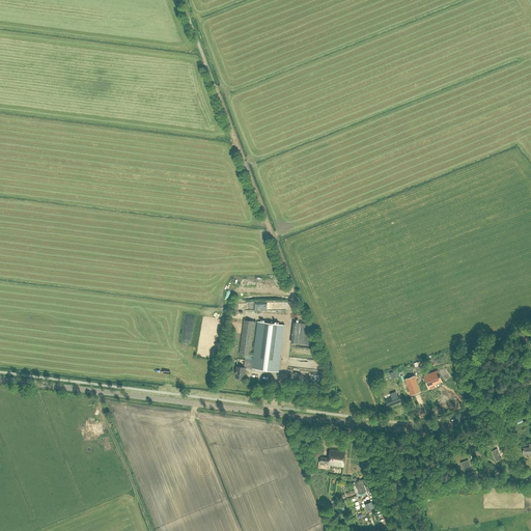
[(258,322),(254,354),(251,354),(255,322),(244,319),(240,355),(251,356),(253,356),(253,361),(245,360),(244,367),(236,366),(235,378),(244,379),(244,374),(245,374),(246,367),(278,371),(284,325),(258,322)]
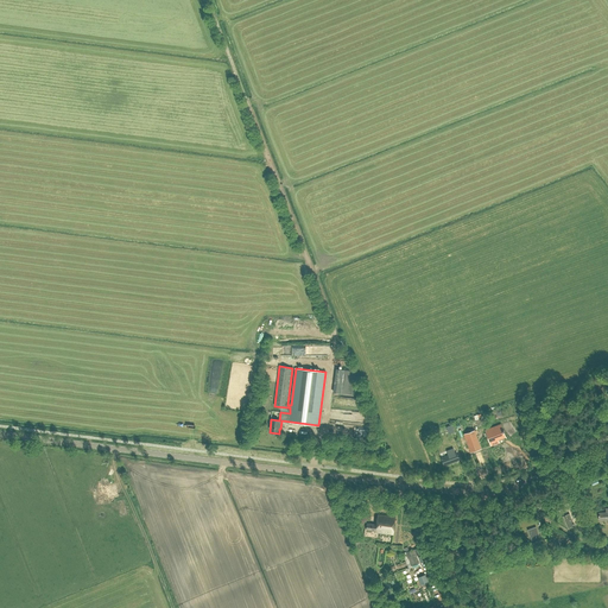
[(501,425),(486,431),(492,445),(499,443),(498,439),(505,436),(504,432),(505,432),(504,430),(502,430),(501,425)]
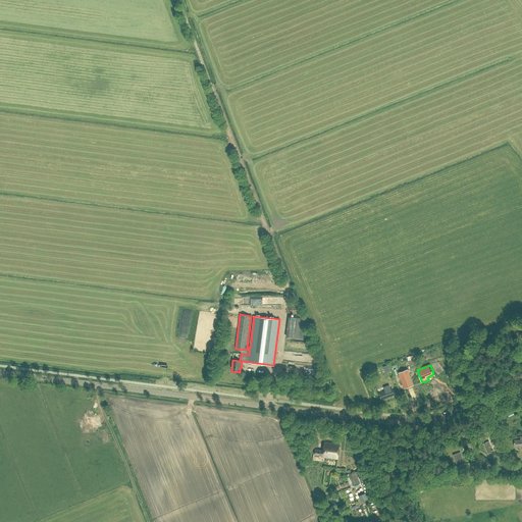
[(408,375),(401,378),(405,387),(412,385),(408,375)]
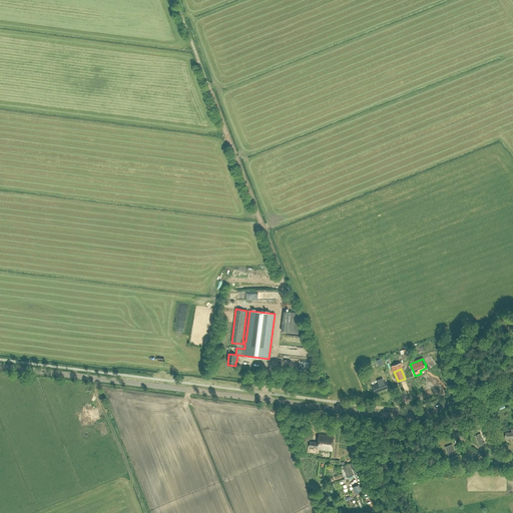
[(388,388),(386,382),(384,383),(383,379),(377,381),(379,385),(373,387),(375,392),(388,388)]
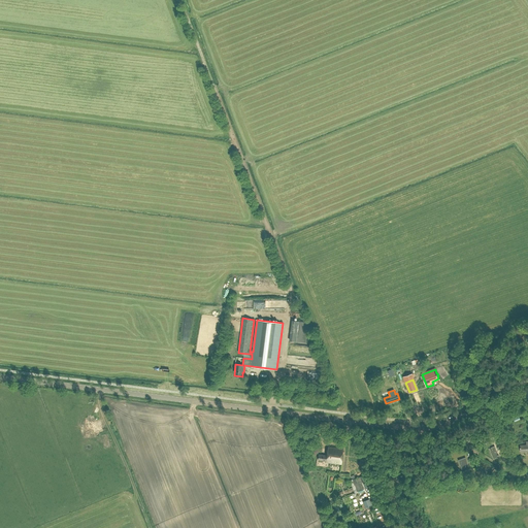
[(93,433),(94,421),(84,421),(84,425),(86,425),(86,432),(93,433)]
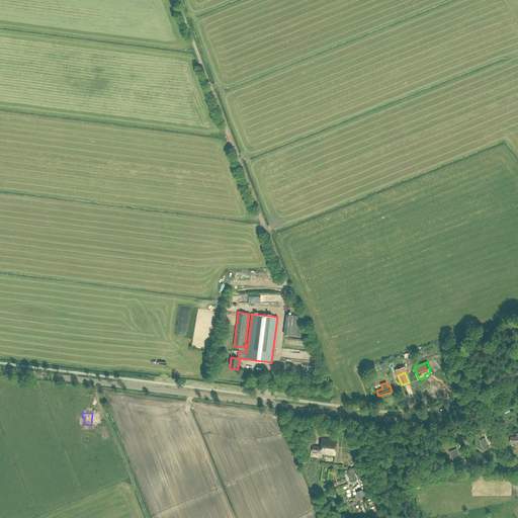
[(313,446),(311,451),(335,455),(337,440),(322,438),(320,447),(313,446)]
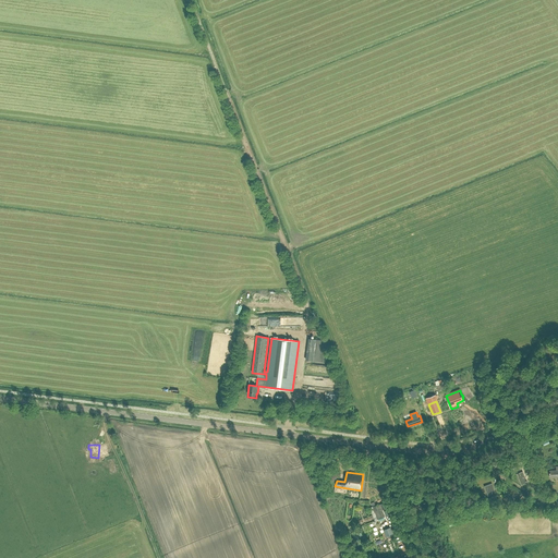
[(521,472),(517,474),(521,485),(526,483),(523,472),(521,473),(521,472)]
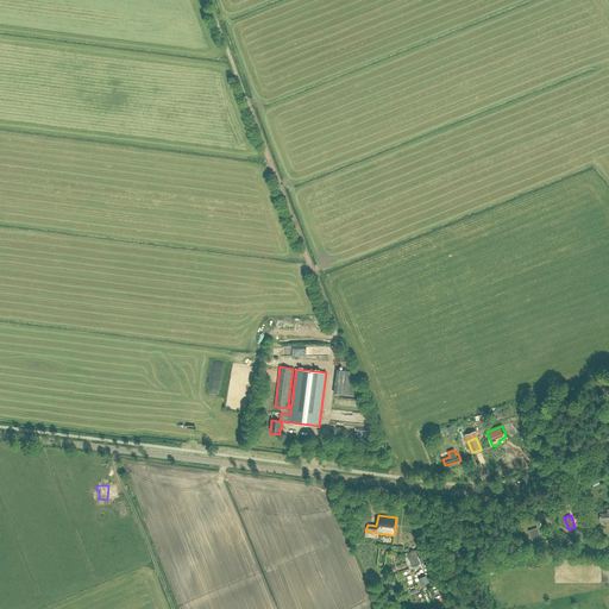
[(541,541),(537,528),(529,531),(534,544),(541,541)]
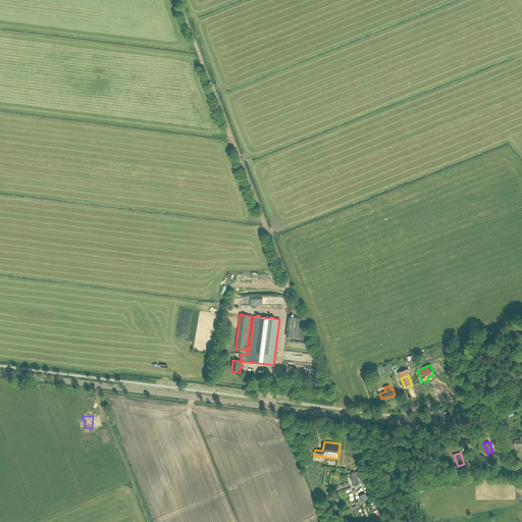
[(362,475),(360,470),(349,474),(353,486),(361,483),(358,477),(362,475)]
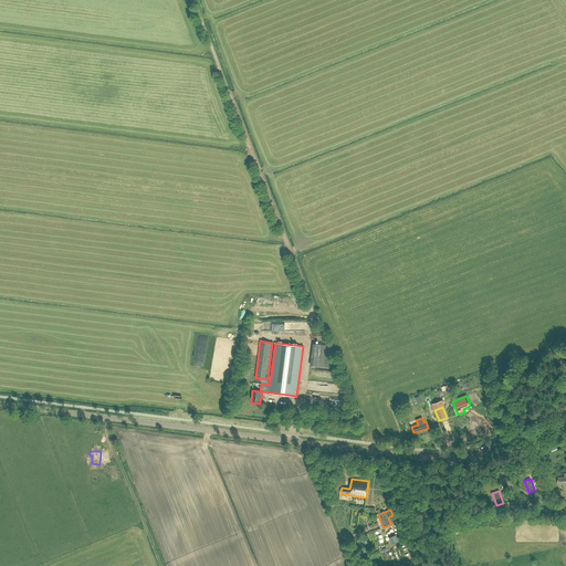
[(397,534),(389,537),(391,544),(399,541),(397,534)]
